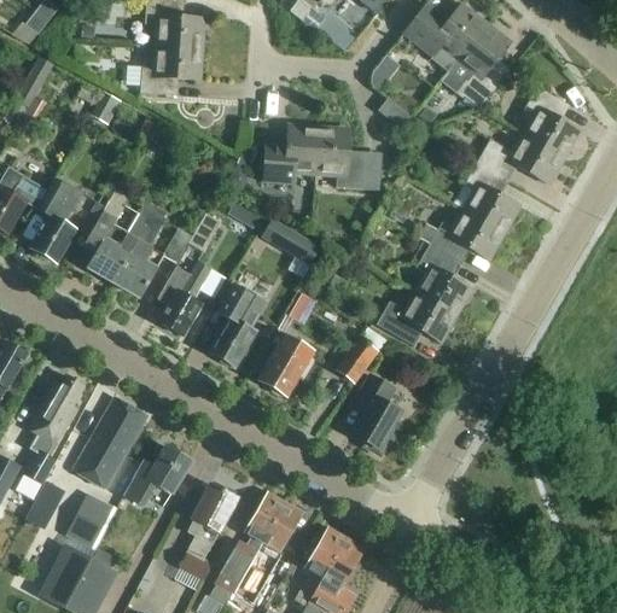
[(45,0),(36,11),(48,21),(58,7),(50,0),(45,0)]
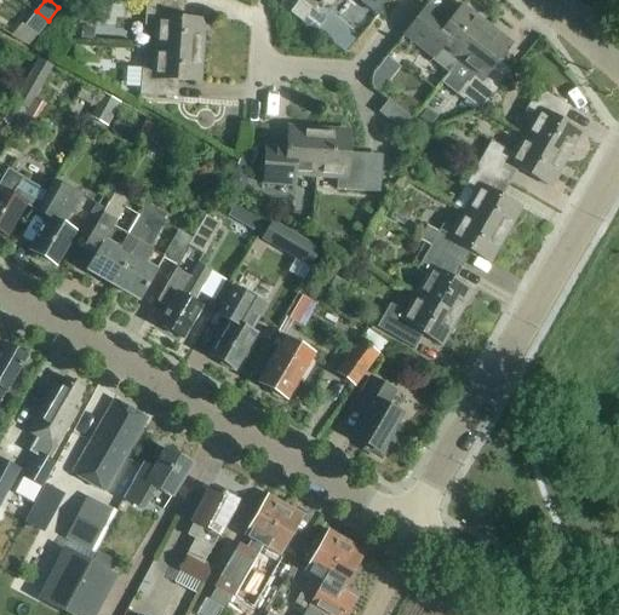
[(159,24),(158,45),(202,49),(205,17),(178,16),(179,0),(148,0),(145,23),(159,24)]
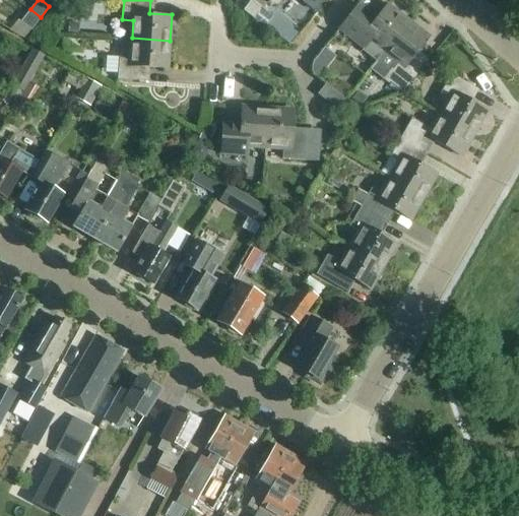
[(244,8),(255,17),(264,5),(257,0),(251,0),(244,8)]
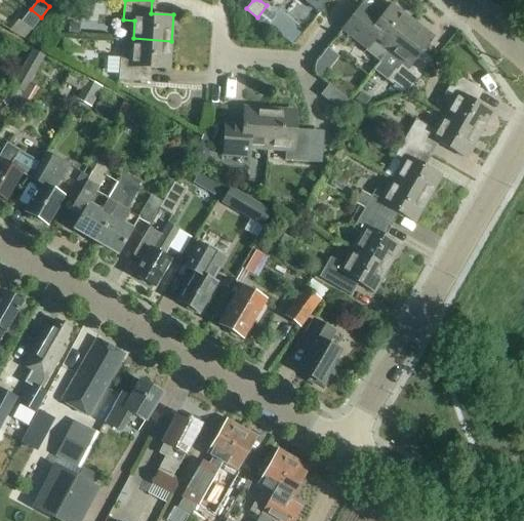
[(308,0),(319,8),(324,0),(308,0)]
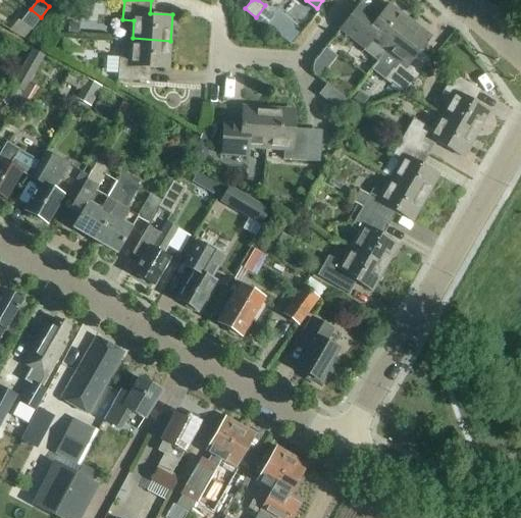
[(373,38),(386,49),(410,19),(389,3),(378,17),(360,2),(342,27),(366,46),(373,38)]
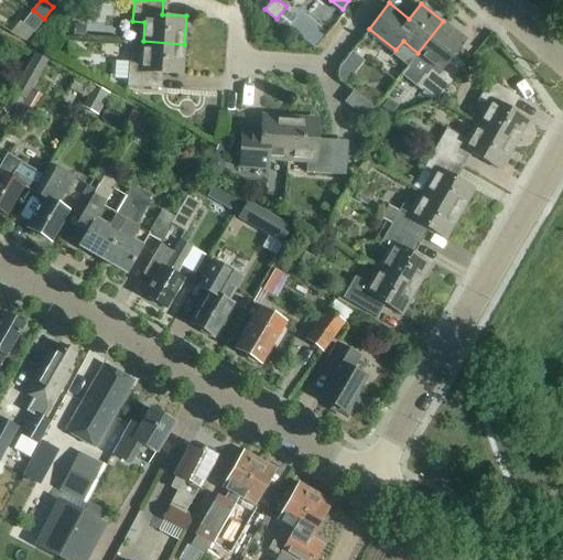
[(287,6),(277,19),(289,28),(298,14),(287,6)]
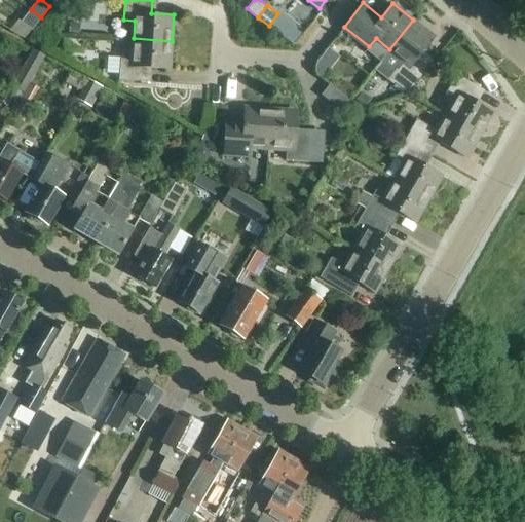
[(41,17),(31,9),(22,20),(33,28),(41,17)]
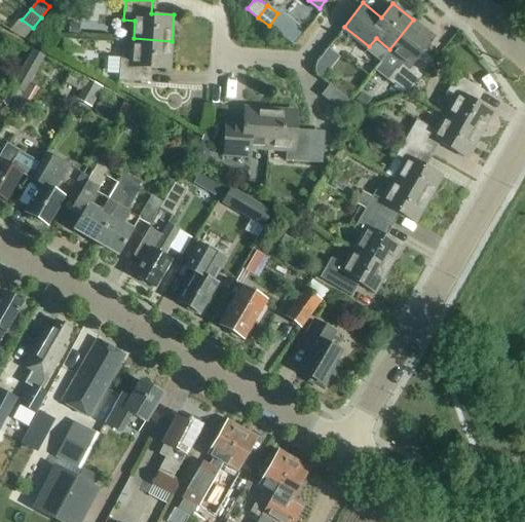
[(413,20),(389,49),(404,61),(399,68),(397,66),(388,78),(394,82),(396,80),(409,91),(432,63),(426,59),(428,58),(425,51),(423,49),(434,36),(413,20)]
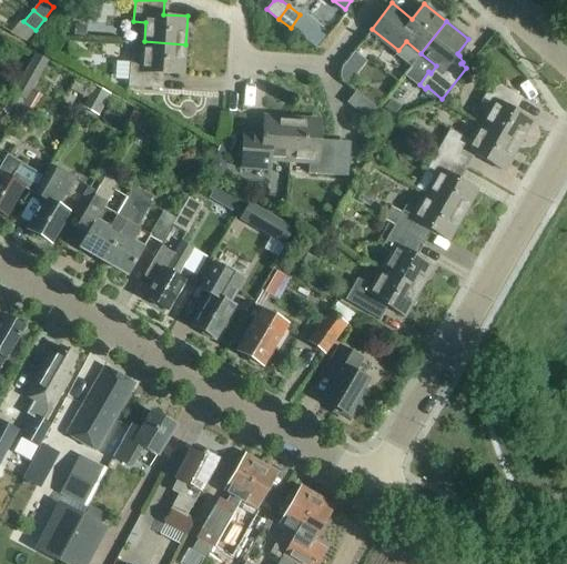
[(77,23),(76,33),(87,34),(87,23),(77,23)]
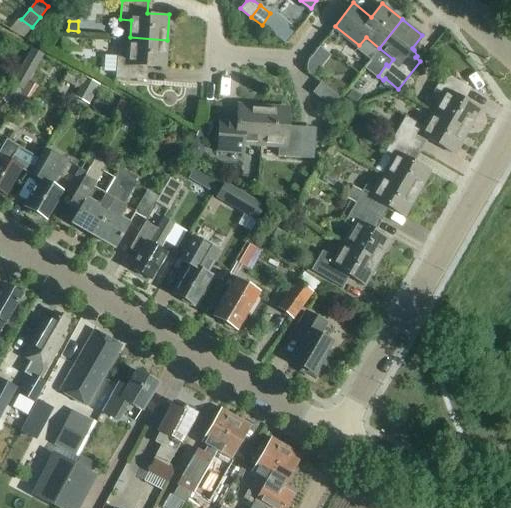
[(167,40),(130,37),(129,55),(118,54),(118,58),(108,57),(107,71),(117,72),(116,76),(142,78),(143,64),(165,65),(167,40)]
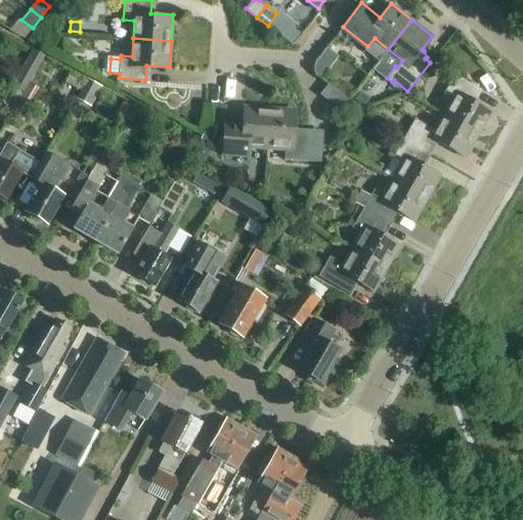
[(327,70),(339,54),(328,46),(315,61),(315,71),(321,76),(327,70)]
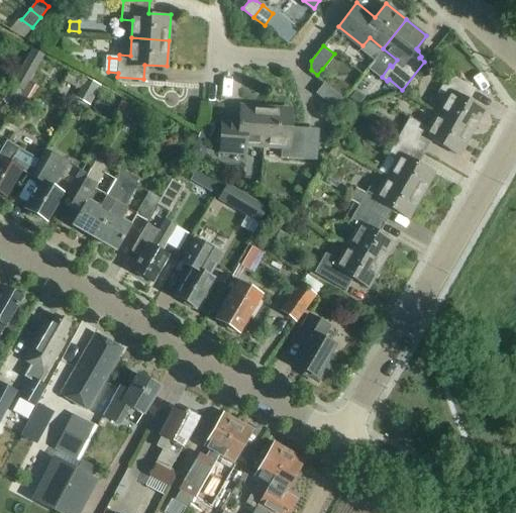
[(19,74),(30,80),(45,54),(34,47),(19,74)]
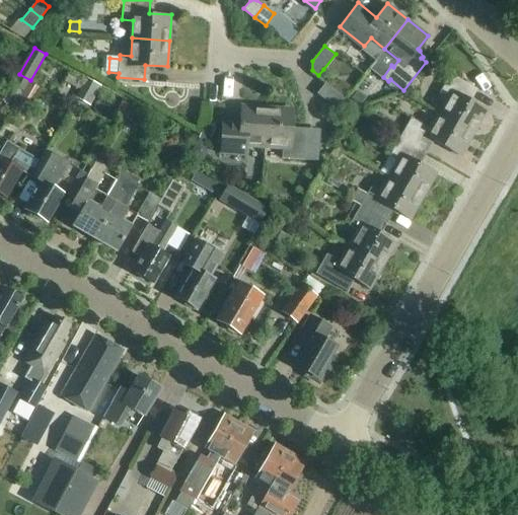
[(450,96),(441,112),(473,131),(487,108),(467,97),(474,84),(452,72),(441,91),(450,96)]
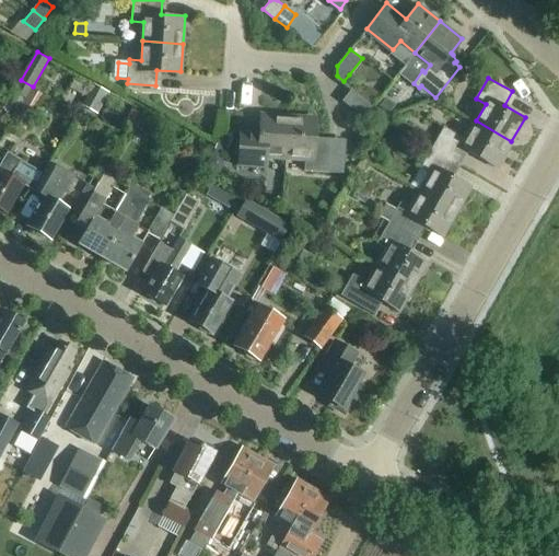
[(96,83),(85,105),(99,112),(109,90),(96,83)]
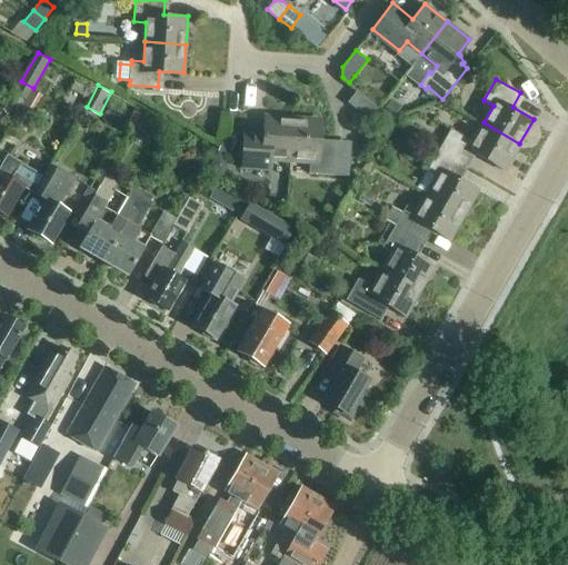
[(33,88),(27,98),(13,122),(26,129),(46,95),(33,88)]
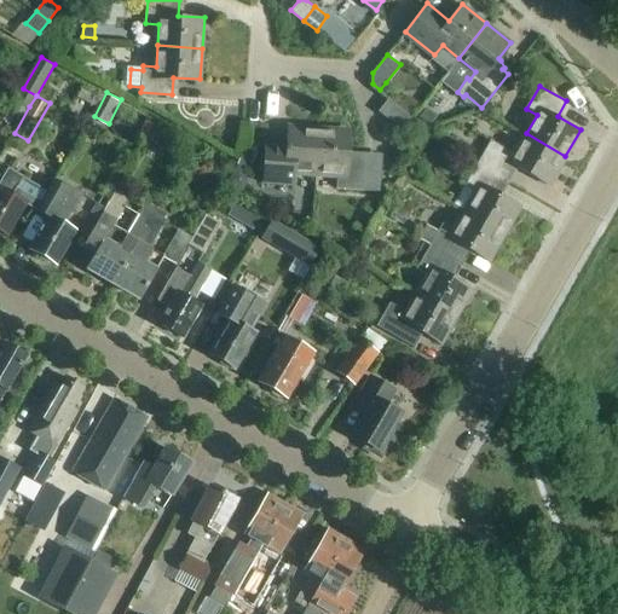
[(296,171),(317,172),(321,127),(289,126),(288,143),(266,140),(263,181),(295,184),(296,171)]
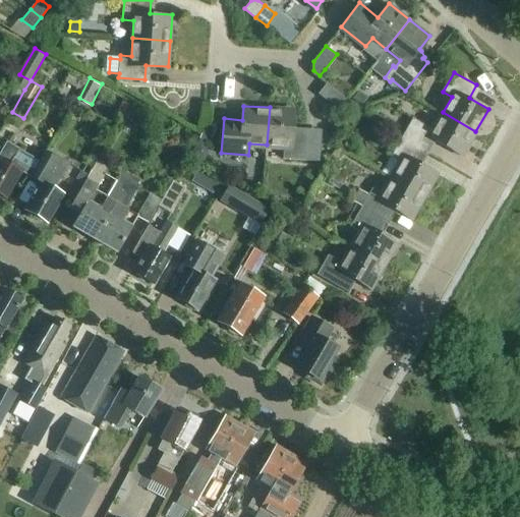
[(270,107),(267,145),(285,147),(284,157),(321,160),(323,133),(294,131),(295,109),(270,107)]
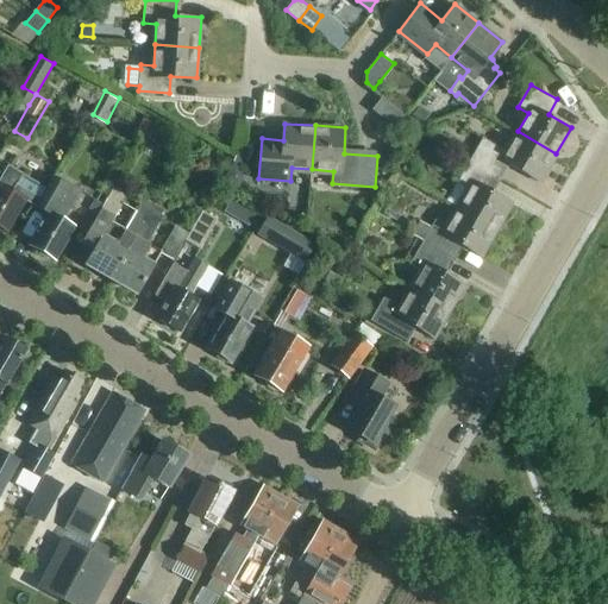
[(484,136),(471,158),(497,174),(506,159),(540,180),(556,153),(518,131),(507,150),(484,136)]
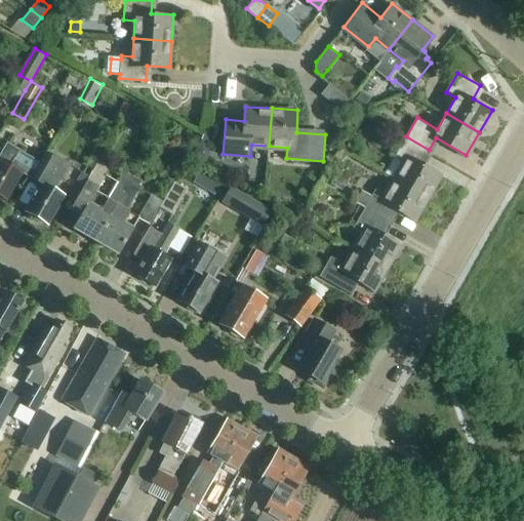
[(212,143),(217,128),(207,124),(201,137),(212,143)]
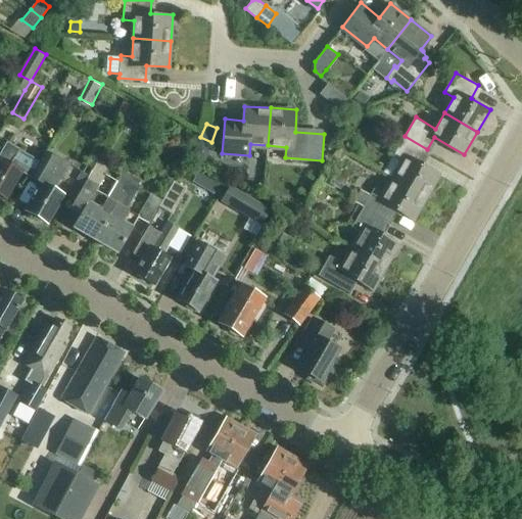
[(384,171),(393,177),(426,195),(439,173),(420,161),(427,149),(405,136),(384,171)]
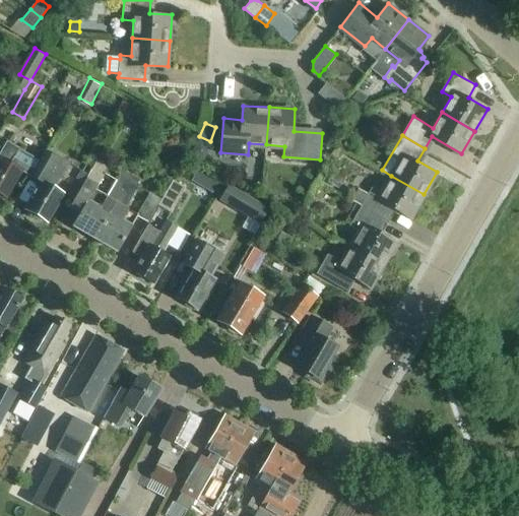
[(41,158),(6,139),(0,149),(0,195),(1,197),(2,195),(6,197),(21,171),(30,176),(41,158)]
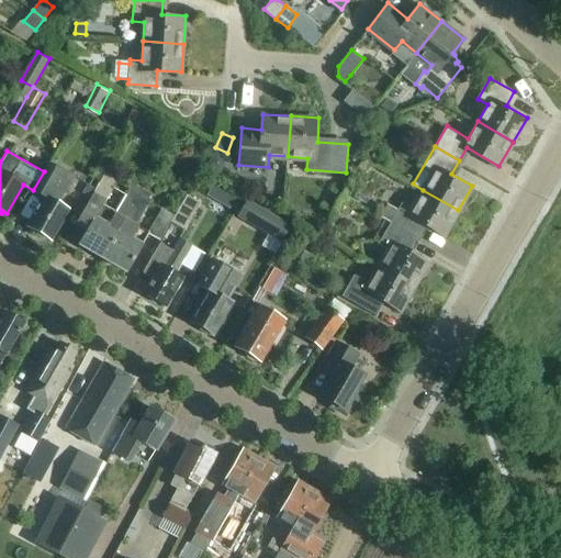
[(225,164),(223,156),(214,151),(206,165),(221,173),(225,164)]
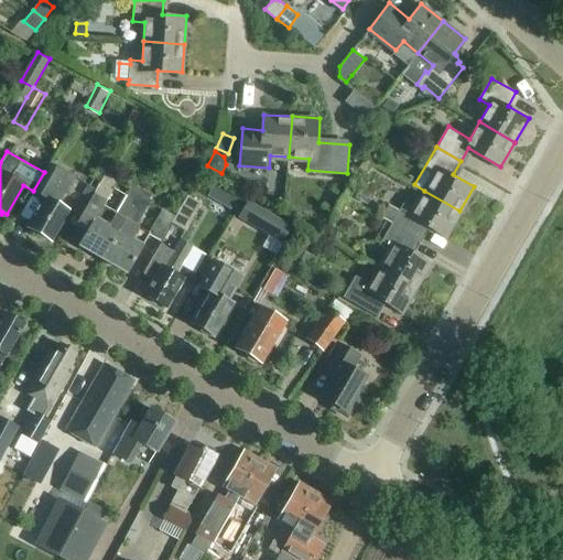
[(188,160),(185,165),(188,171),(195,170),(197,164),(195,160),(188,160)]
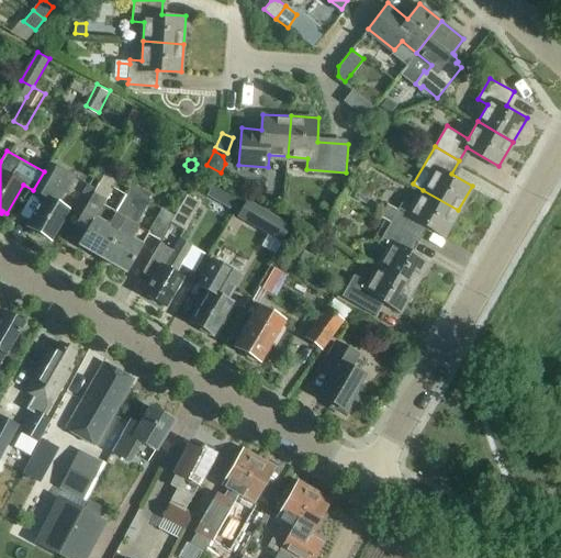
[(33,190),(45,197),(29,225),(37,231),(36,233),(44,237),(45,235),(51,237),(68,208),(58,201),(74,176),(49,162),(44,171),(33,190)]
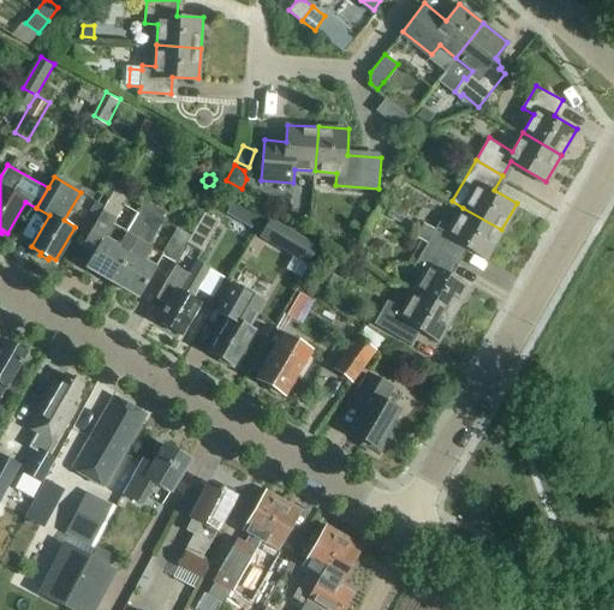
[(87,264),(113,280),(154,210),(143,203),(126,232),(112,222),(129,195),(115,187),(81,246),(93,253),(87,264)]
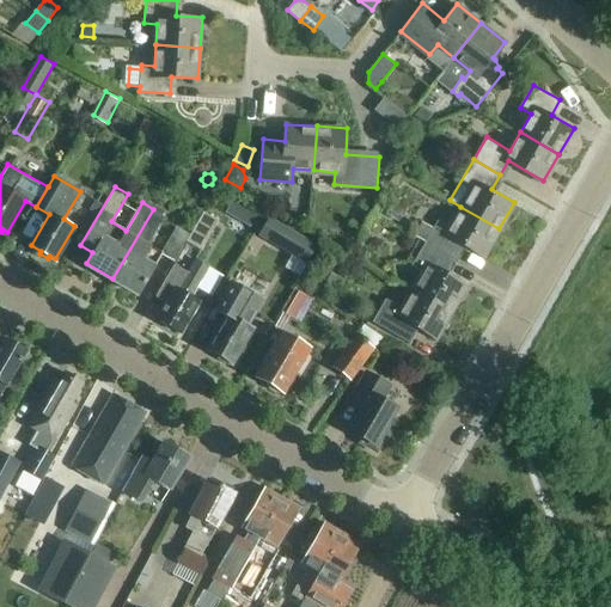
[(238,218),(245,207),(232,200),(226,210),(238,218)]
